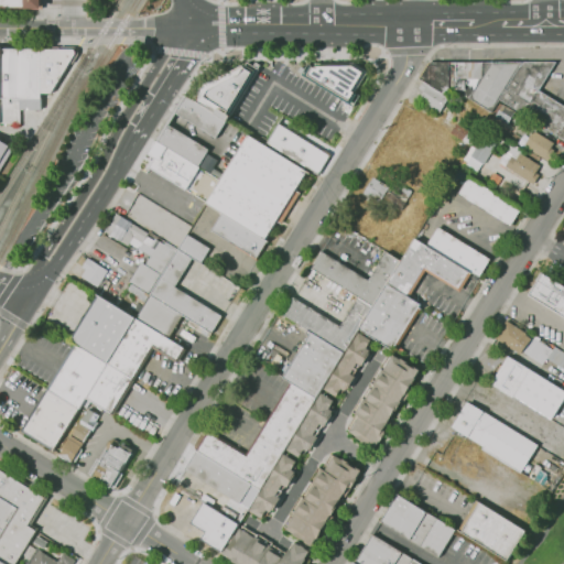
[(0,0),(35,0),(35,9),(0,8),(0,0)]
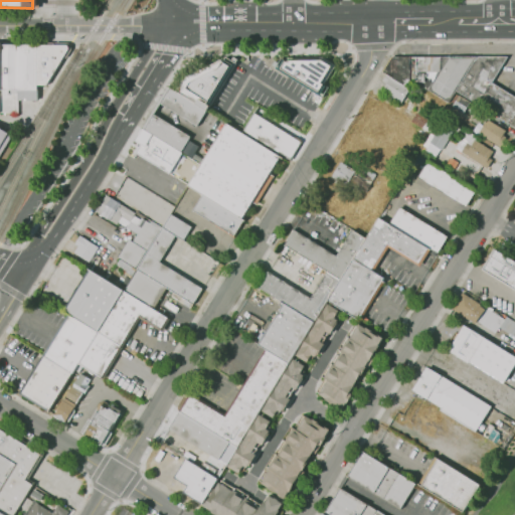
[(0,45),(63,45),(65,49),(44,86),(33,87),(33,100),(15,100),(15,113),(0,113),(0,45)]
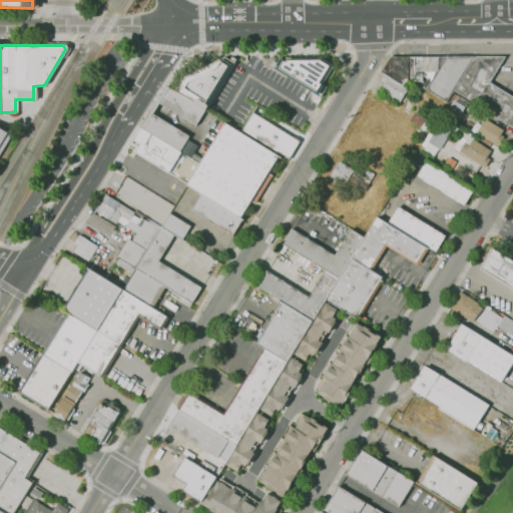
[(221,56),(231,62),(194,127),(156,103),(166,87),(171,90),(178,77),(221,56)]
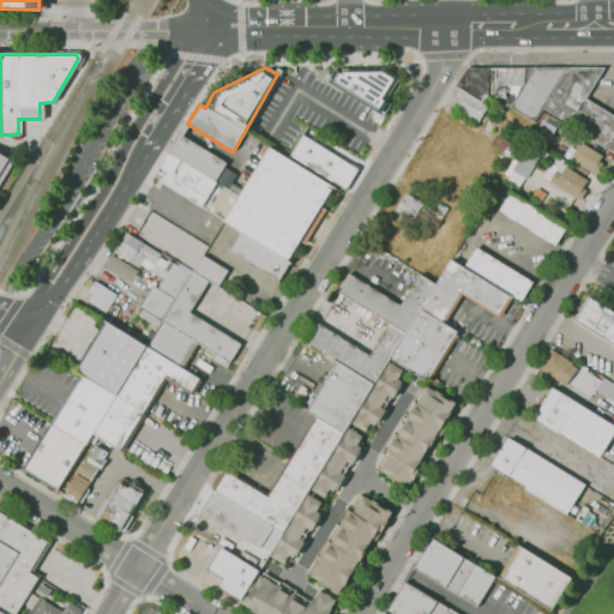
[(465,67),(488,67),(488,106),(465,92),(465,67)]
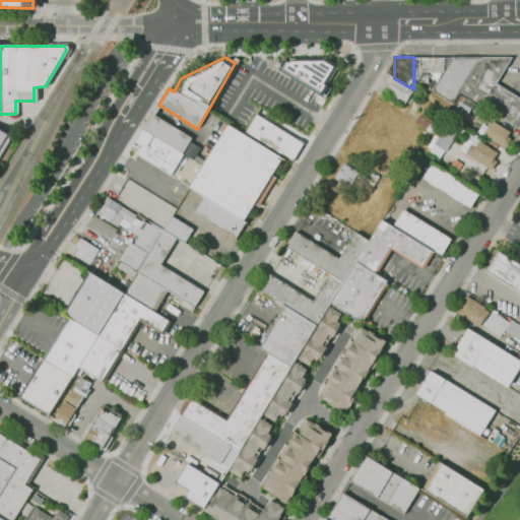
[(414,58),(443,57),(443,68),(435,80),(414,80),(414,58)]
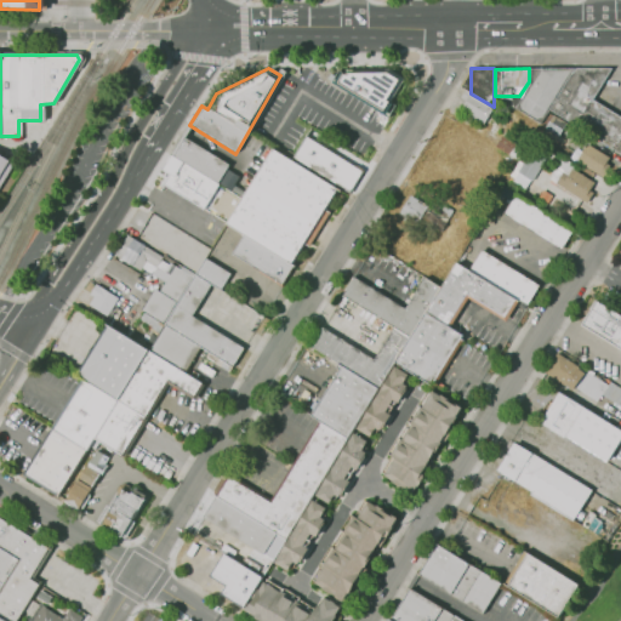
[(537,69),(570,68),(537,125),(512,108),(537,69)]
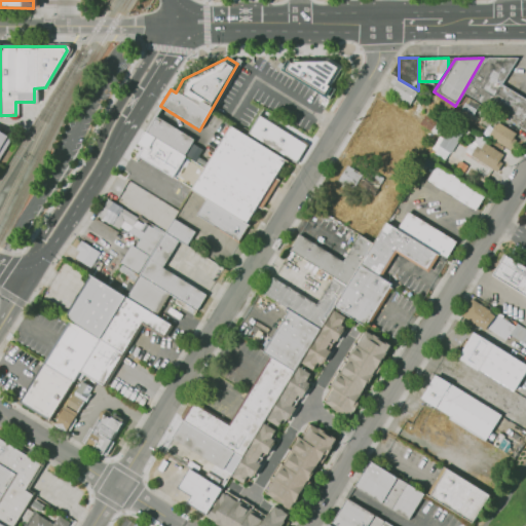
[(484,59),(517,58),(499,84),(525,100),(525,128),(525,130),(463,94),(484,59)]
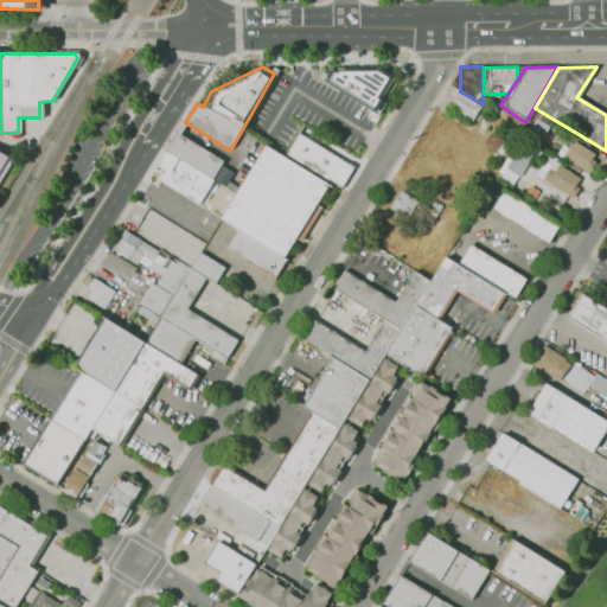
[(321,80),(330,68),(376,68),(393,77),(374,112),(321,80)]
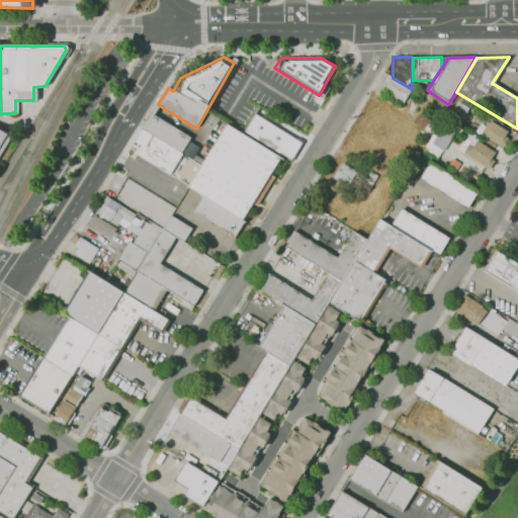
[(390,80),(408,91),(400,104),(381,93),(390,80)]
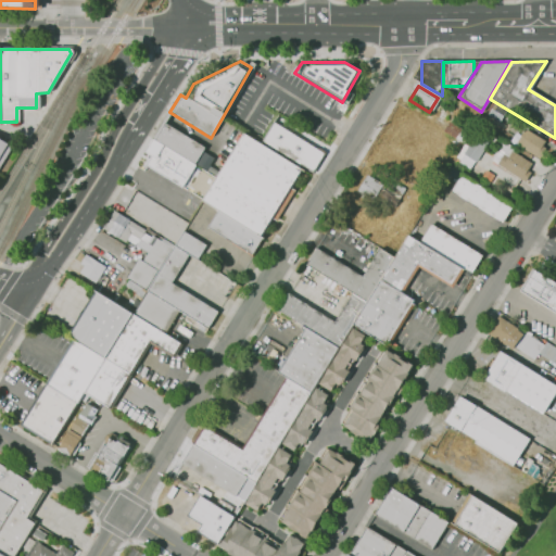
[(164,122),(206,148),(196,164),(154,138),(164,122)]
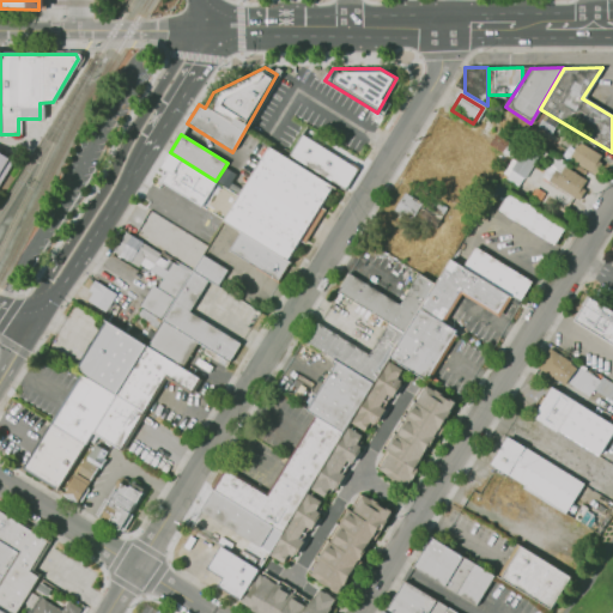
[(302,134),(358,168),(344,190),(289,157),(302,134)]
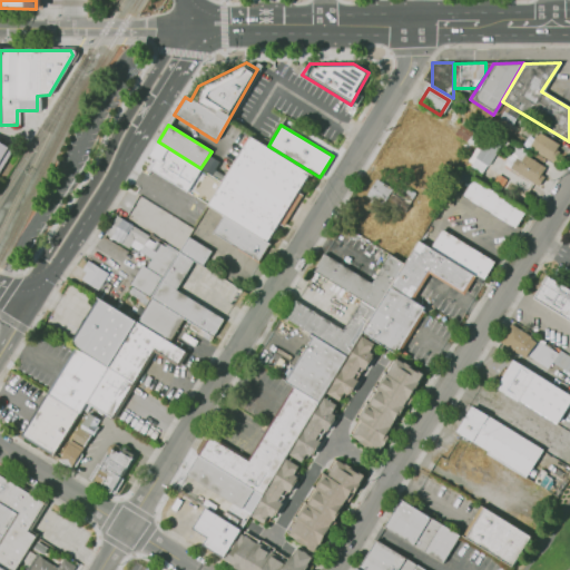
[(490,133),(503,140),(489,166),(475,157),(490,133)]
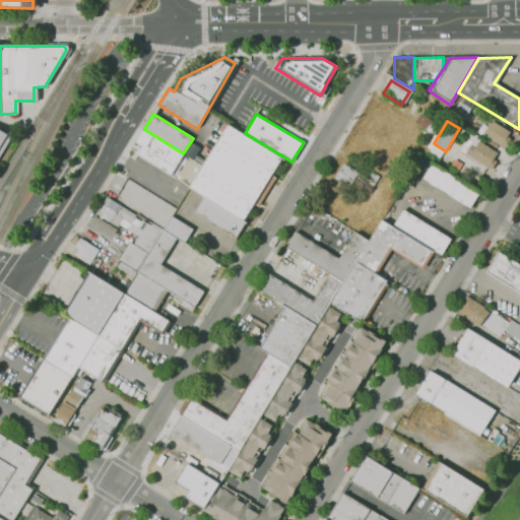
[(490,121),(512,134),(504,147),(481,134),(490,121)]
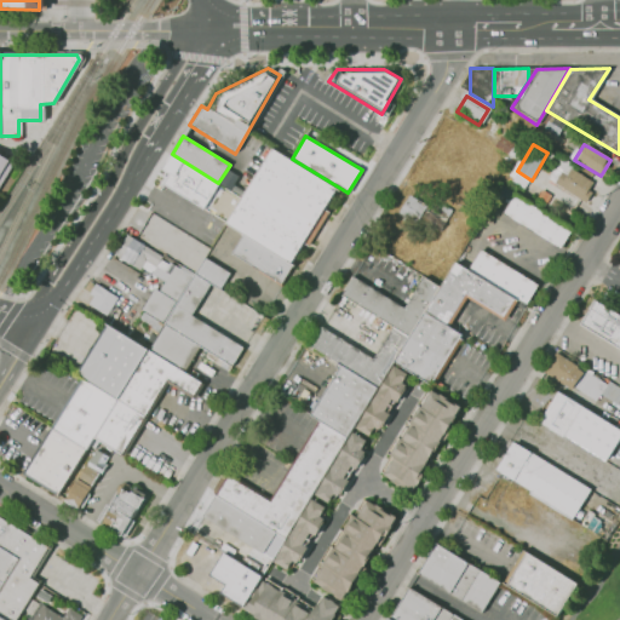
[(338,189),(326,210),(332,213),(311,248),(305,245),(294,264),(227,224),(273,148),(338,189)]
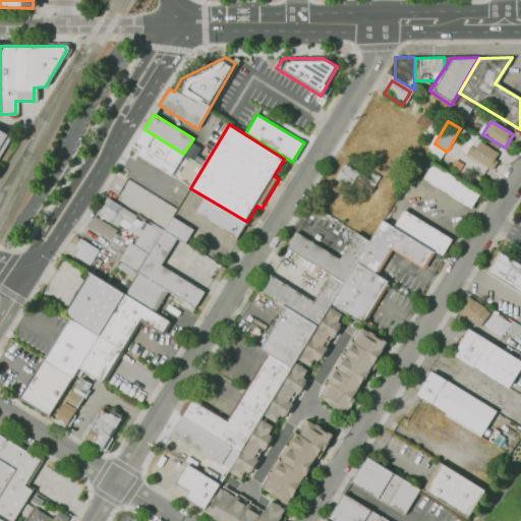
[(0,132),(9,138),(0,153),(0,132)]
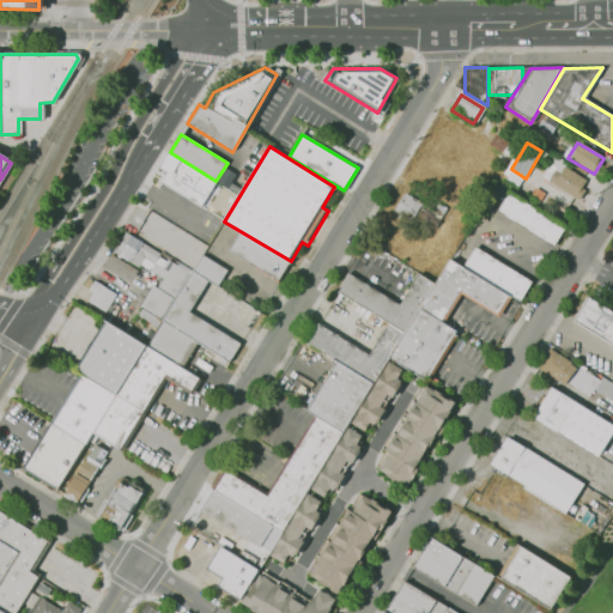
[(587,181),(575,200),(539,177),(551,158),(587,181)]
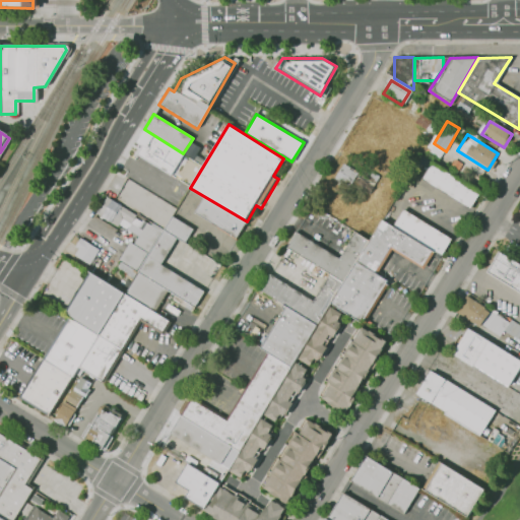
[(139,156),(152,135),(202,166),(197,174),(181,164),(173,177),(139,156)]
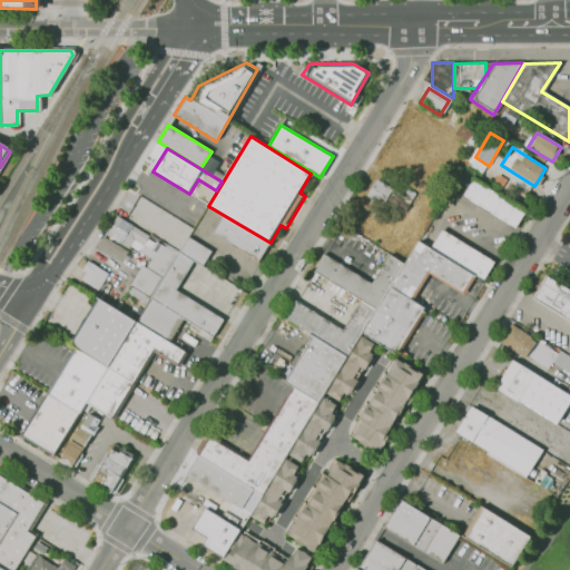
[(374,178),(392,187),(382,206),(364,197),(374,178)]
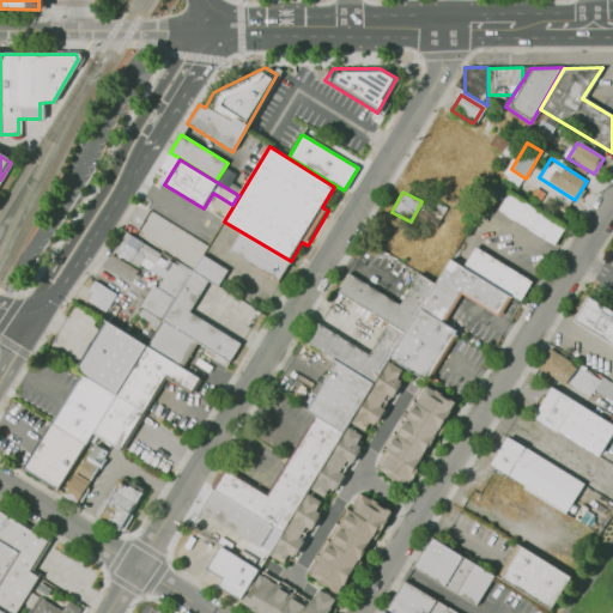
[(563,228),(552,246),(493,210),(505,192),(563,228)]
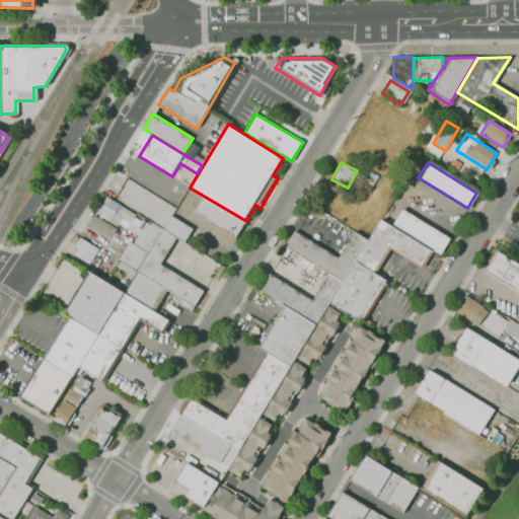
[(102,197),(133,216),(128,224),(120,219),(115,227),(92,214),(102,197)]
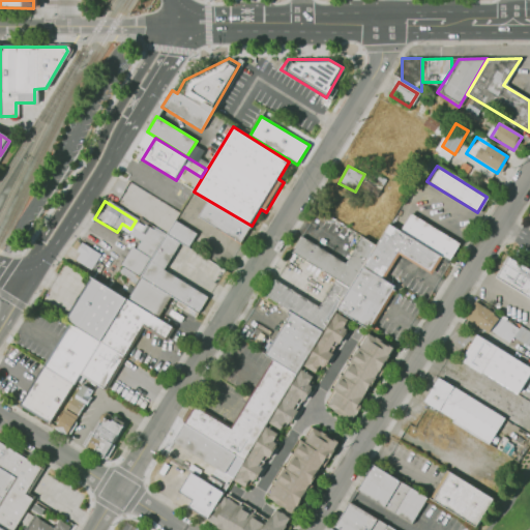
[(194,217),(205,201),(247,228),(237,244),(194,217)]
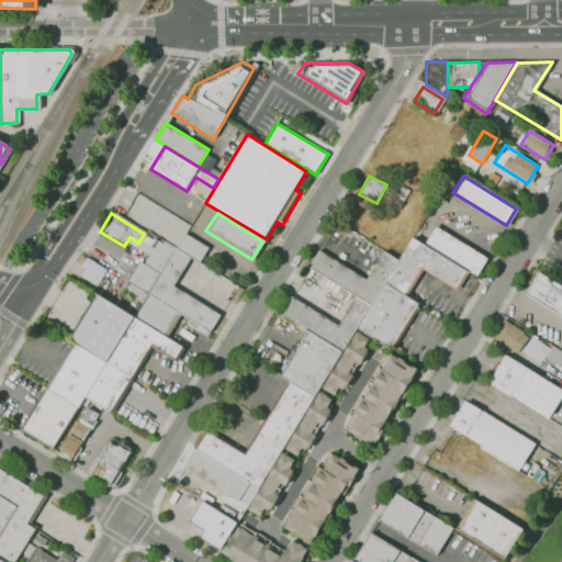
[(434,226),(486,258),(475,277),(423,245),(434,226)]
